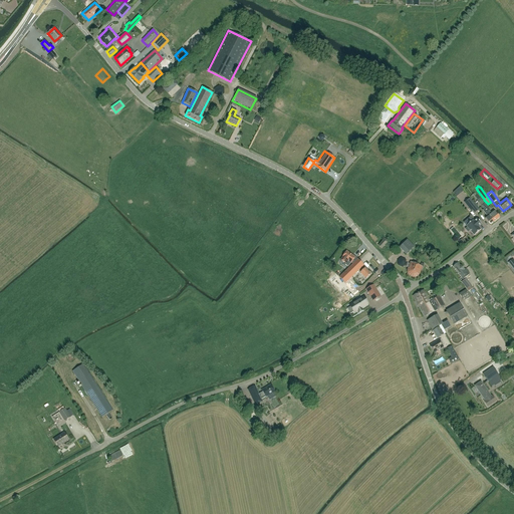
[(470,198),(465,202),(472,211),(477,207),(470,198)]
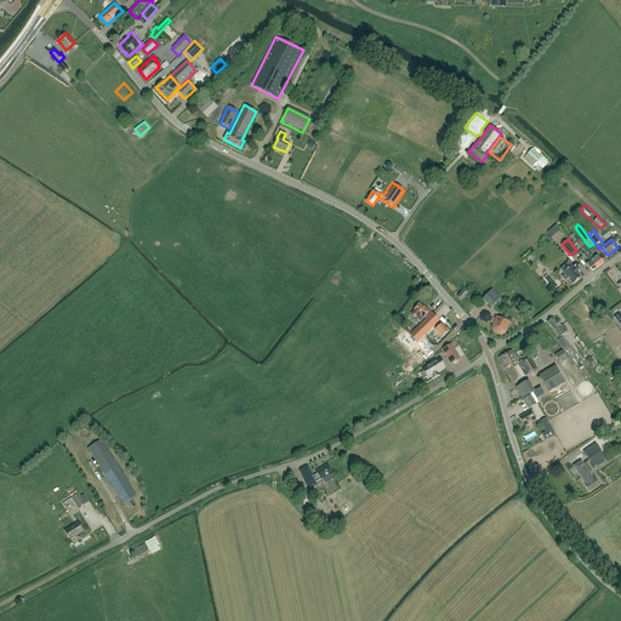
[(590,256),(591,255),(592,254),(585,246),(581,249),(585,252),(582,254),(588,262),(586,265),(592,271),(596,268),(591,261),(591,260),(591,257),(590,256)]
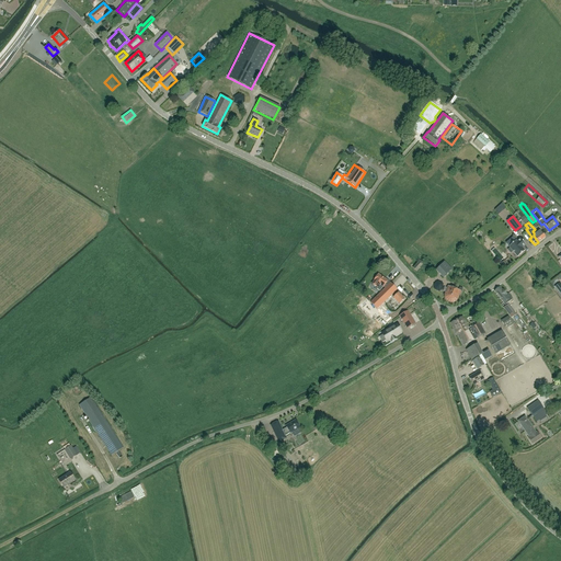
[(536,233),(534,230),(533,231),(534,232),(534,235),(534,236),(538,242),(545,237),(540,230),(536,233)]
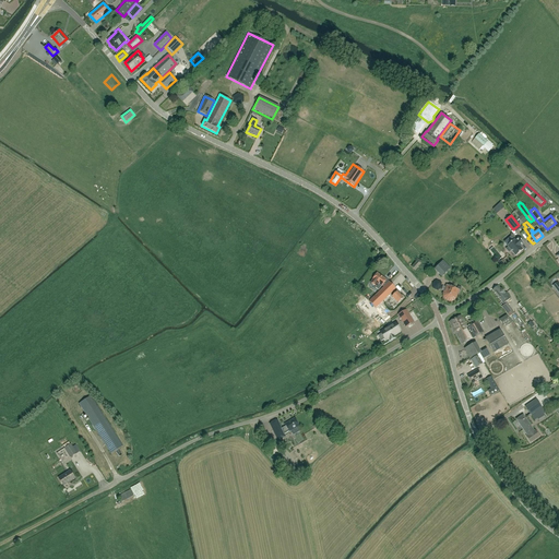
[(518,238),(514,241),(514,240),(507,246),(508,248),(506,249),(509,252),(510,250),(515,256),(523,250),(520,247),(521,245),(522,246),(523,245),(518,238)]
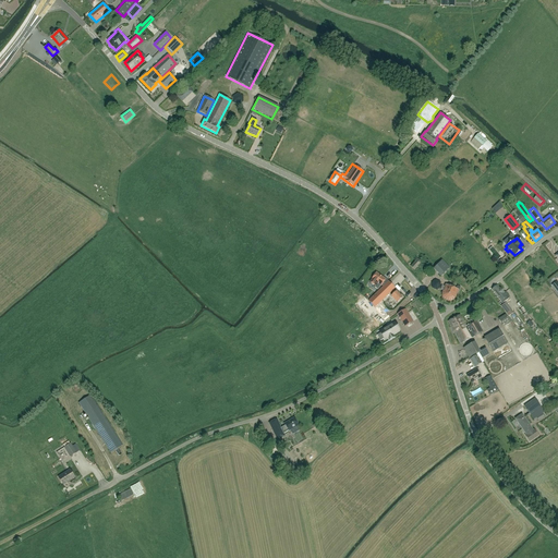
[(420,258),(417,259),(410,266),(414,270),(422,264),(423,262),(421,261),(421,259),(420,258)]
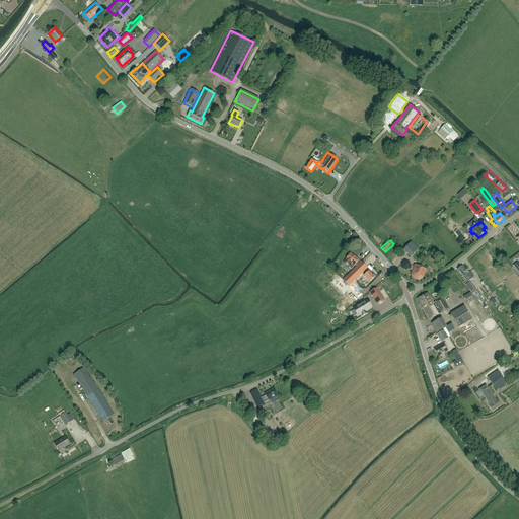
[(411,242),(402,249),(410,256),(418,249),(411,242)]
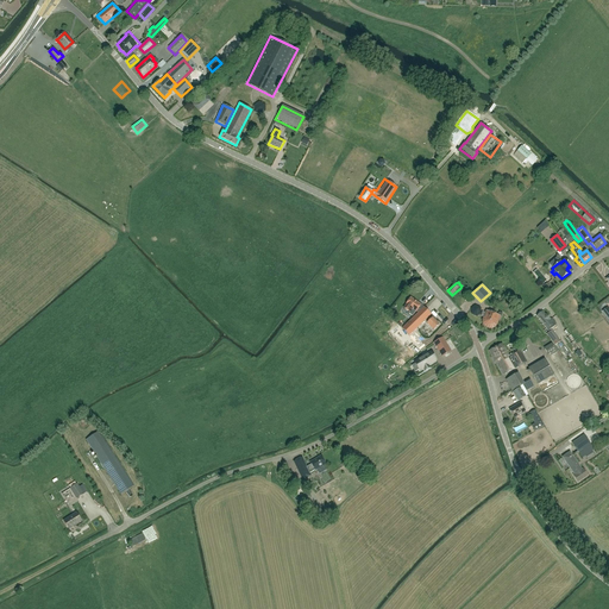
[(406,305),(403,308),(409,313),(413,309),(416,312),(418,313),(424,308),(421,306),(410,297),(406,305)]
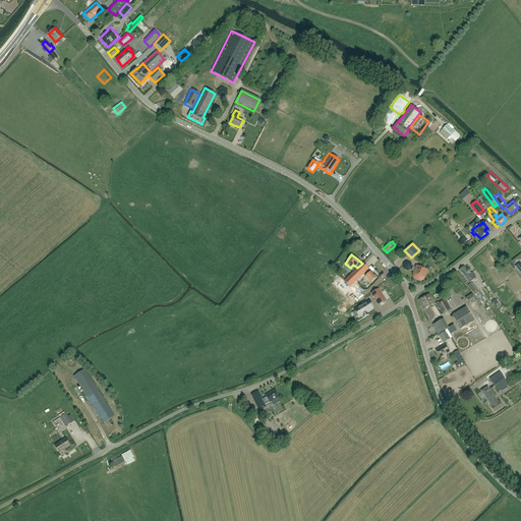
[(362,264),(357,268),(353,272),(359,278),(363,274),(365,276),(364,277),(370,283),(375,278),(369,272),(369,273),(367,271),(368,269),(362,263),(362,264)]
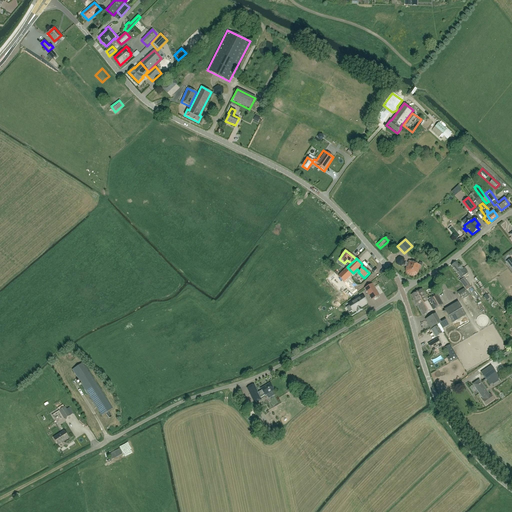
[(409,275),(411,276),(413,276),(415,275),(417,273),(418,271),(420,266),(421,267),(422,263),(419,262),(418,265),(409,261),(408,263),(405,262),(404,266),(407,267),(406,269),(406,271),(407,273),(409,275)]
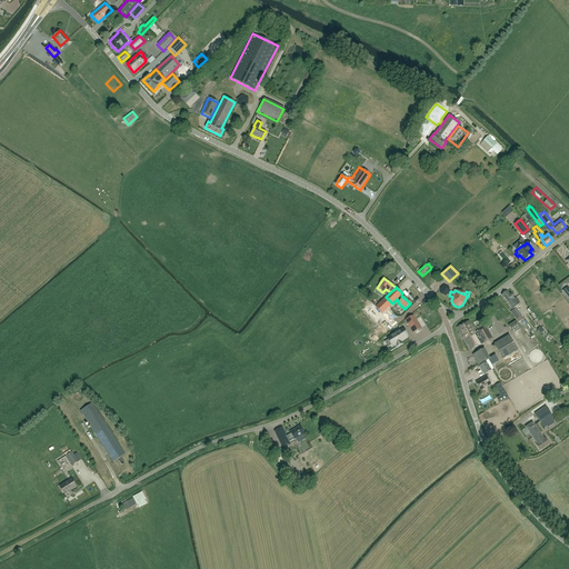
[(507,291),(501,296),(510,307),(512,309),(519,303),(515,298),(513,299),(510,293),(509,295),(507,291)]
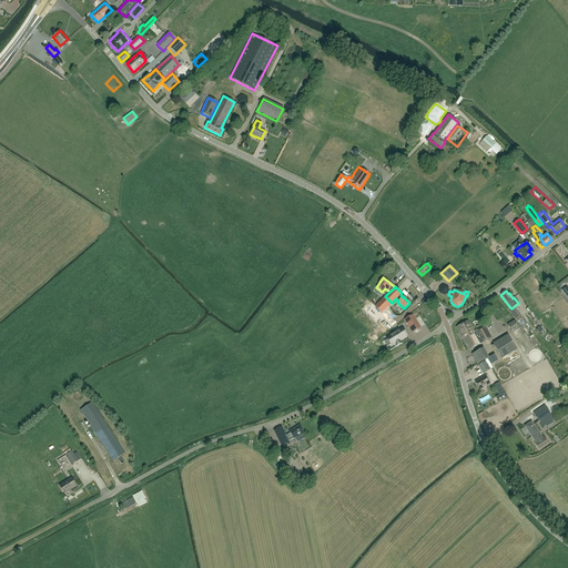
[(382,313),(392,303),(385,296),(375,306),(382,313)]
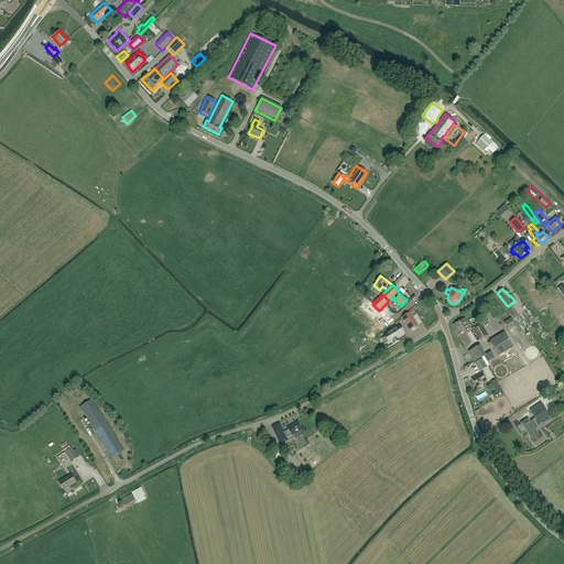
[(402,317),(409,329),(416,325),(411,316),(409,317),(408,315),(402,317)]
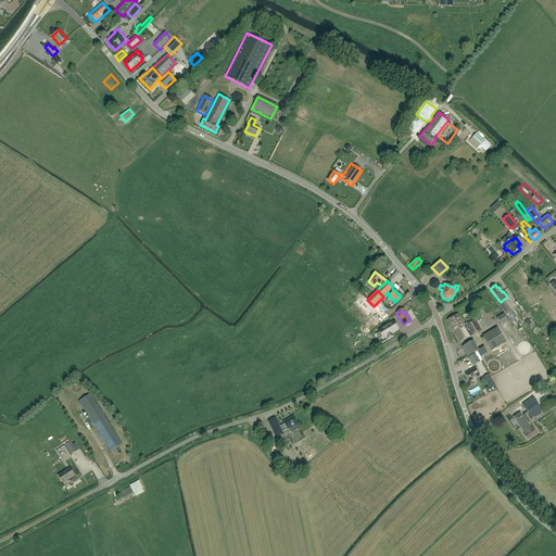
[(512,312),(509,314),(517,324),(519,321),(512,312)]
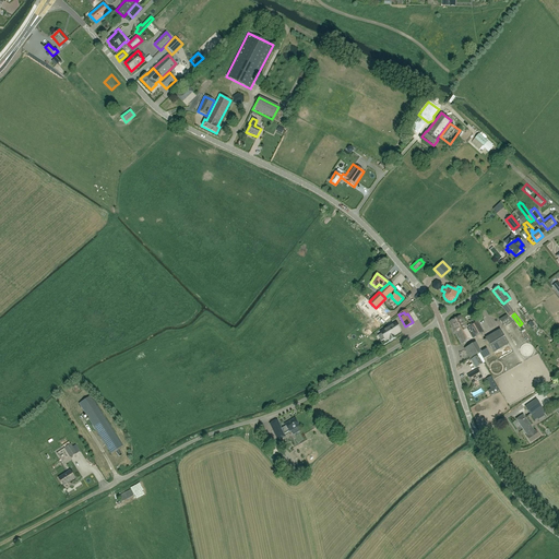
[(449,322),(462,344),(483,332),(476,321),(466,326),(461,316),(449,322)]
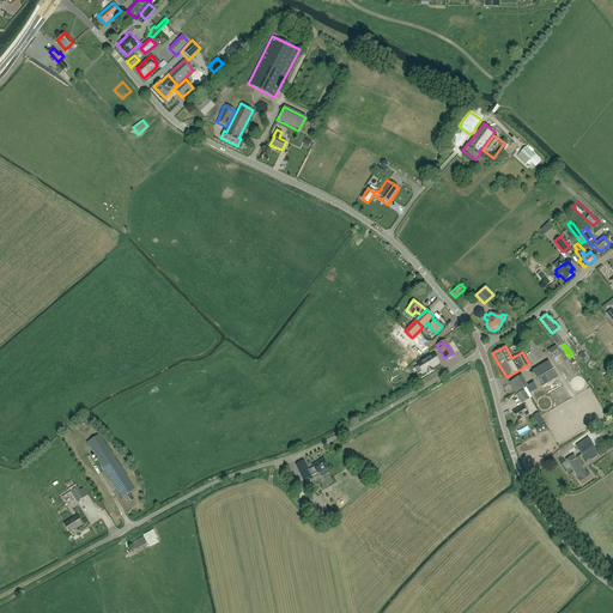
[(559,352),(554,346),(547,351),(551,357),(559,352)]
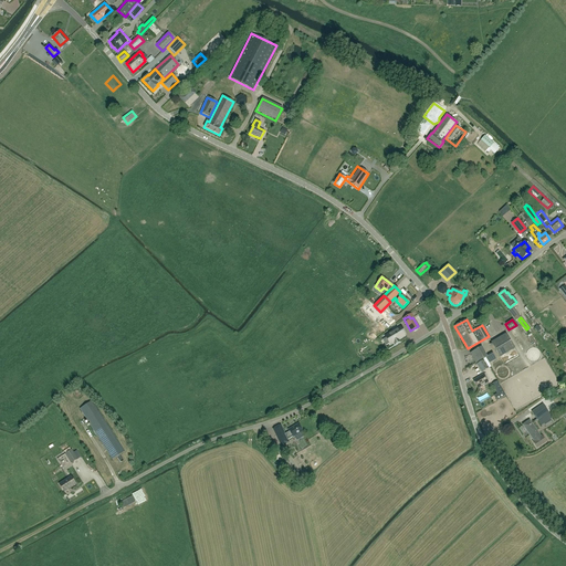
[(386,338),(385,339),(388,344),(389,343),(389,345),(406,335),(400,327),(385,336),(386,338)]
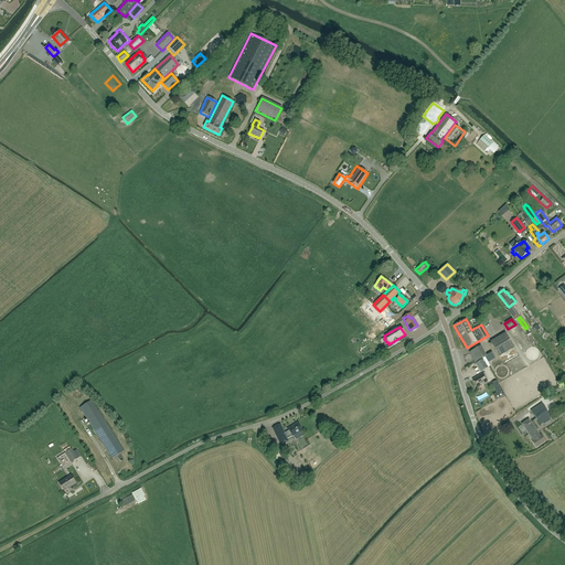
[(505,333),(502,336),(490,342),(499,356),(514,348),(505,333)]
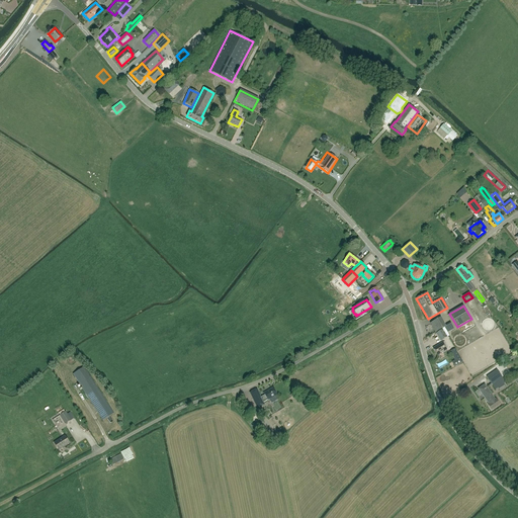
[(445,326),(441,318),(430,324),(435,333),(444,328),(447,333),(454,329),(450,323),(445,326)]
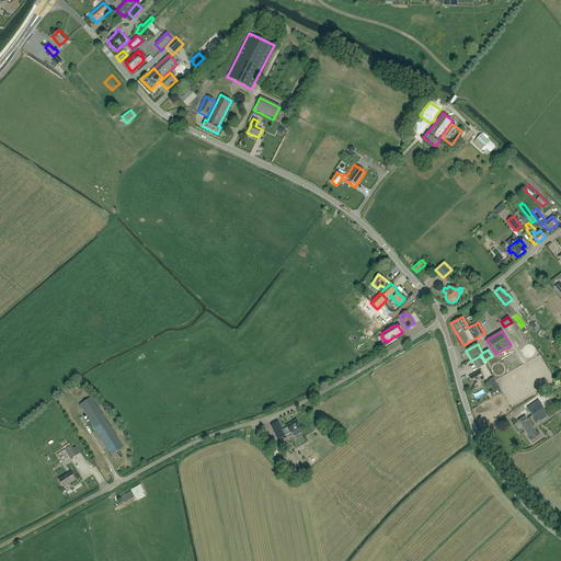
[(481,355),(472,362),(477,369),(487,364),(484,361),(481,355)]
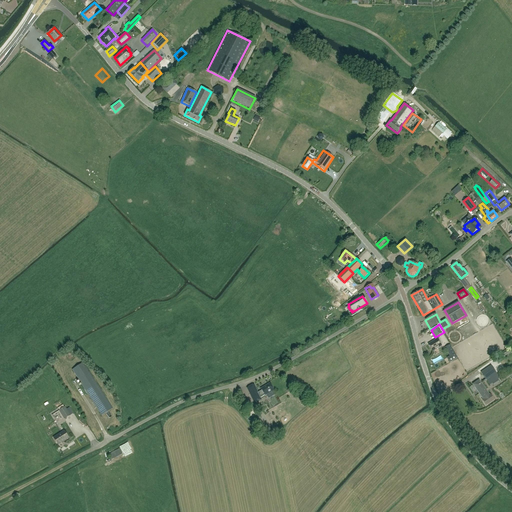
[(437,339),(428,344),(432,351),(441,346),(439,342),(441,341),(439,338),(437,339)]
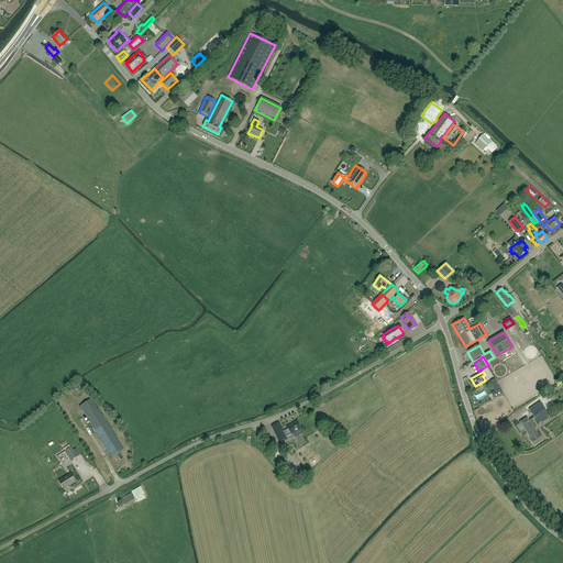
[(494,379),(492,381),(498,393),(493,396),(494,399),(503,394),(494,379)]
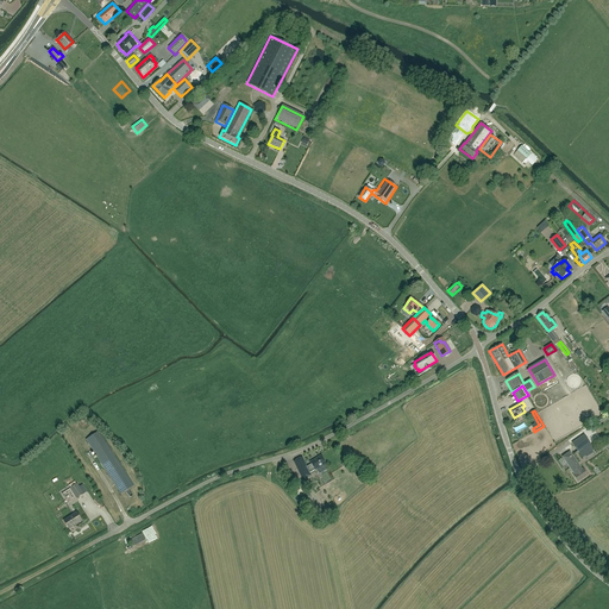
[(94,453),(120,495),(133,487),(107,445),(99,432),(86,440),(94,453)]
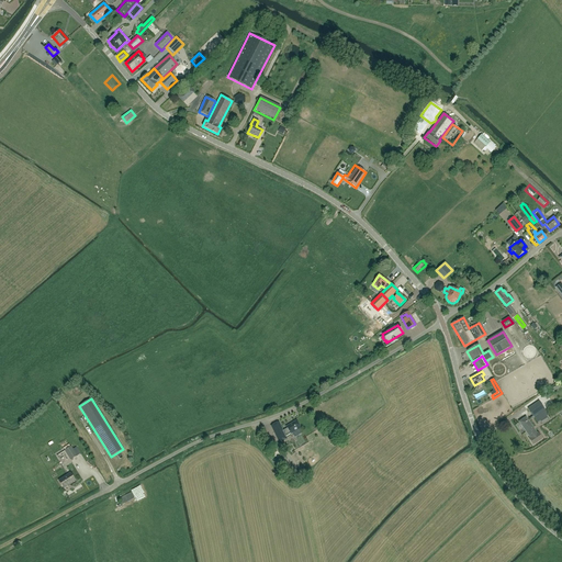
[(534,417),(537,423),(548,415),(539,401),(528,408),(534,417)]
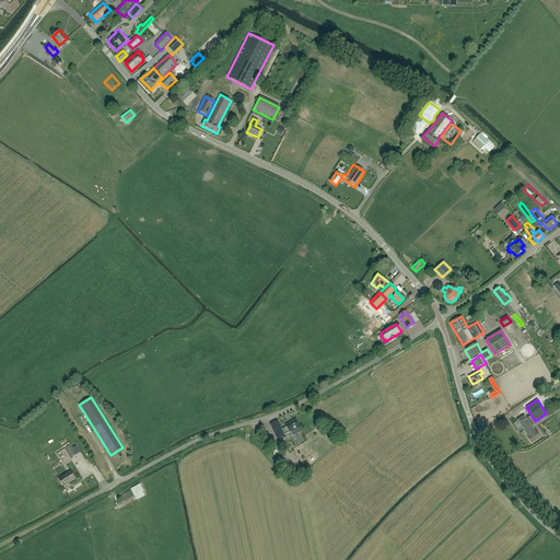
[(522,417),(517,420),(520,424),(528,436),(527,438),(532,444),(540,438),(536,431),(535,432),(526,419),(525,421),(522,417)]
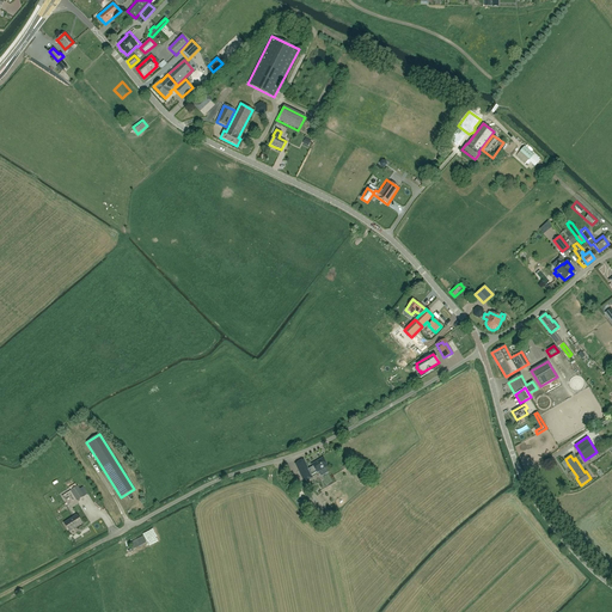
[(308,469),(304,459),(294,464),(304,482),(312,478),(311,476),(316,472),(328,466),(323,458),(312,465),(312,466),(308,469)]
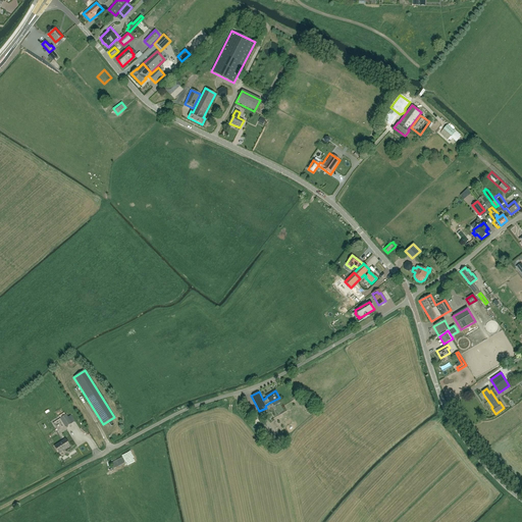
[(66,415),(60,419),(65,427),(71,423),(66,415)]
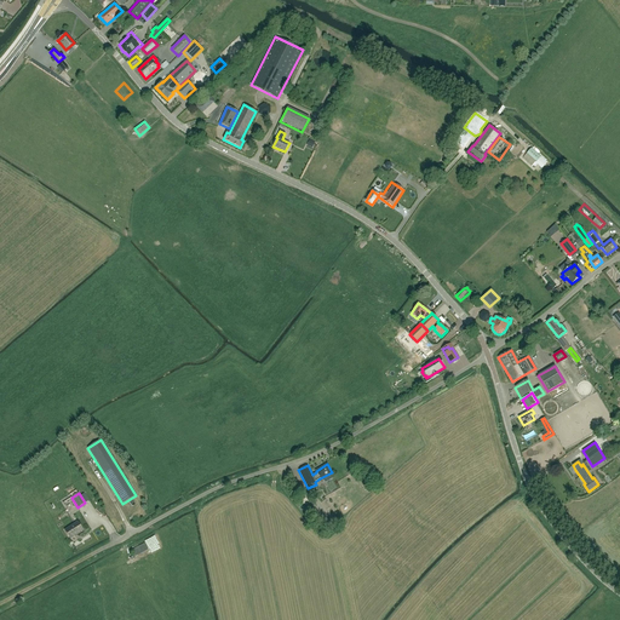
[(316,505),(311,501),(303,510),(308,515),(316,505)]
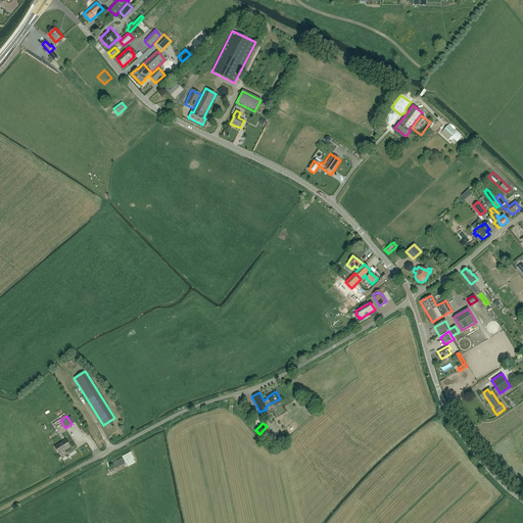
[(54,447),(59,455),(70,447),(65,440),(54,447)]
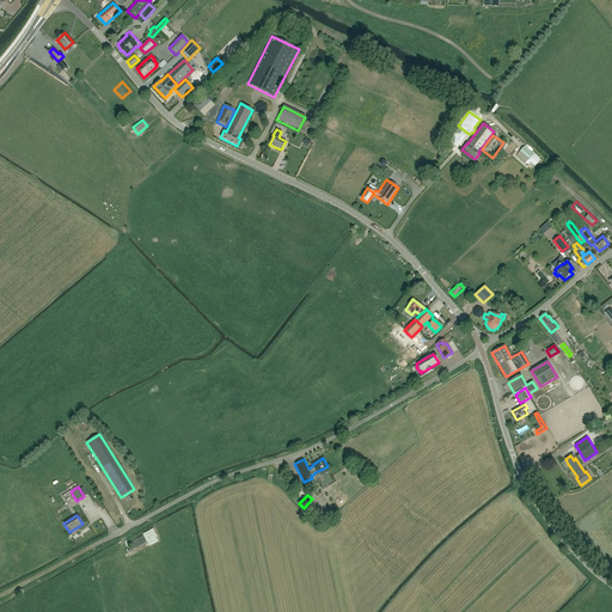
[(146,543),(142,536),(129,543),(133,550),(146,543)]
